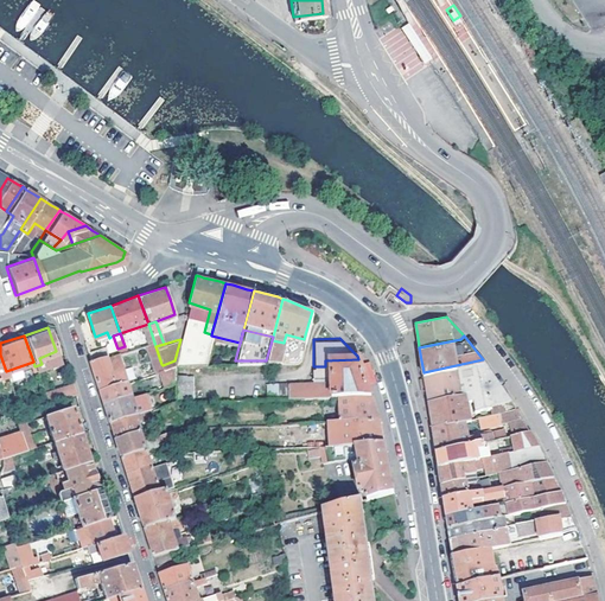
[(284,343),(272,340),(266,360),(279,359),(284,343)]
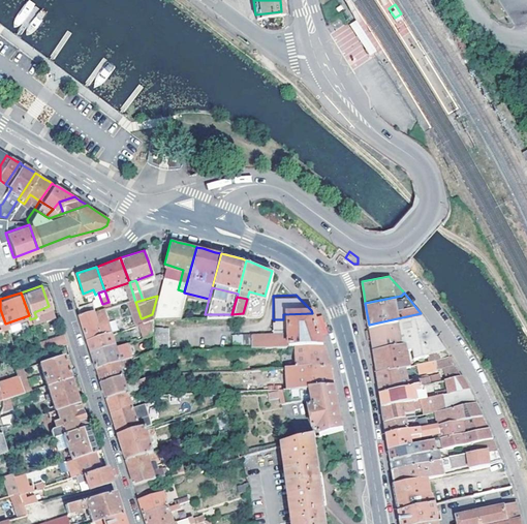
[(91,298),(74,303),(78,312),(93,307),(91,298)]
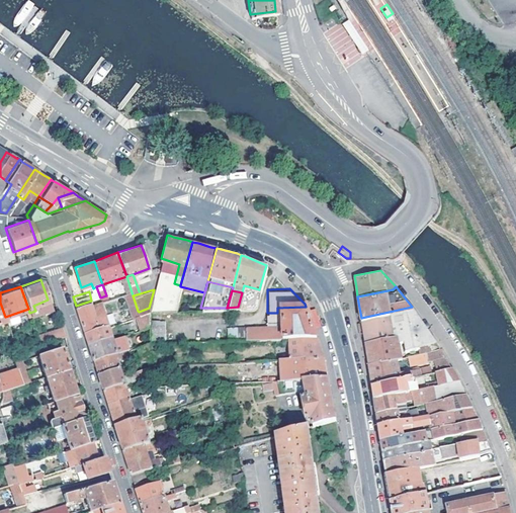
[(251,295),(248,307),(251,307),(256,305),(258,296),(251,295)]
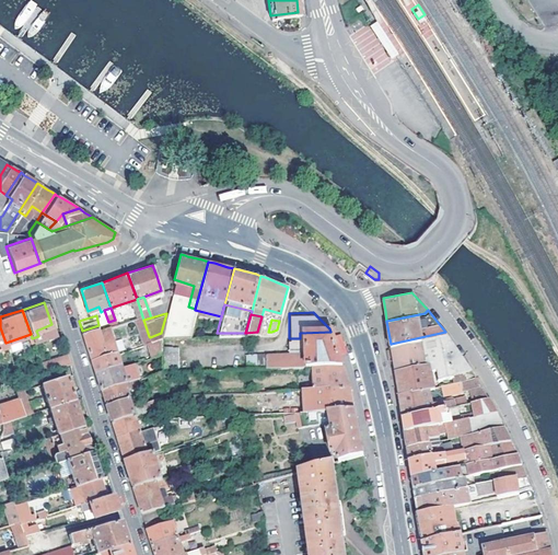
[(82,331),(91,359),(115,351),(106,323),(99,325),(82,331)]
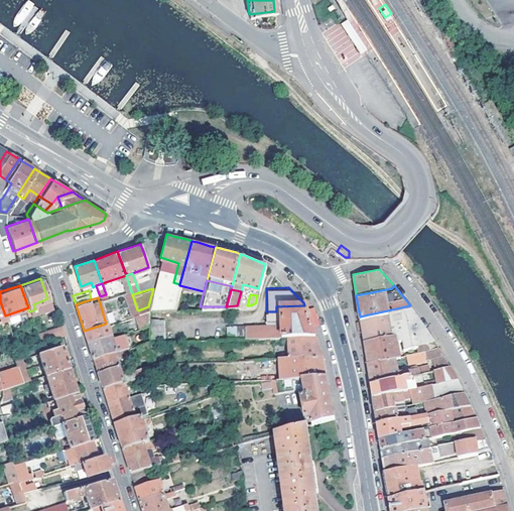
[(276,306),(276,311),(276,324),(277,335),(289,334),(314,333),(311,326),(306,312),(304,305),(276,306)]
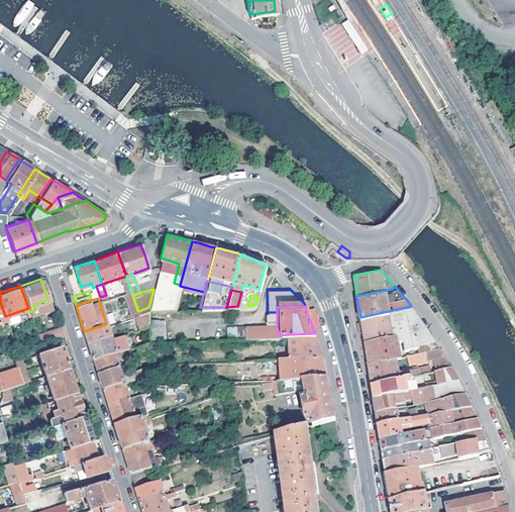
[(411,306),(361,317),(361,321),(363,333),(365,340),(396,333),(397,340),(402,338),(404,347),(416,344),(416,342),(433,338),(411,306)]
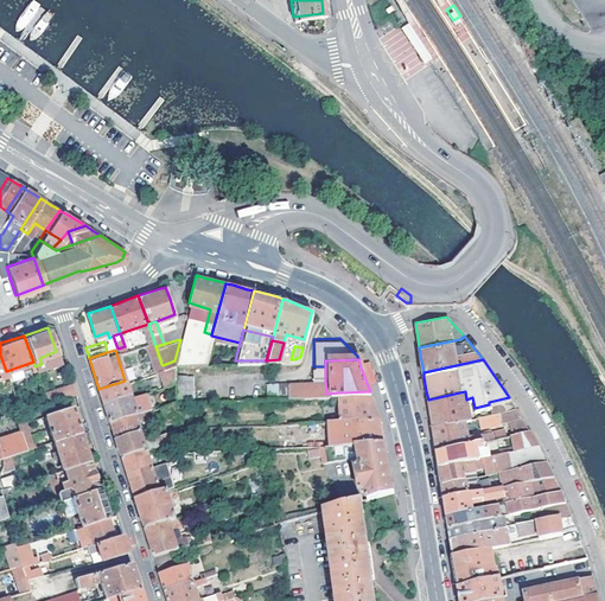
[(174,360),(163,365),(161,364),(157,366),(163,382),(174,378),(174,362),(174,360)]
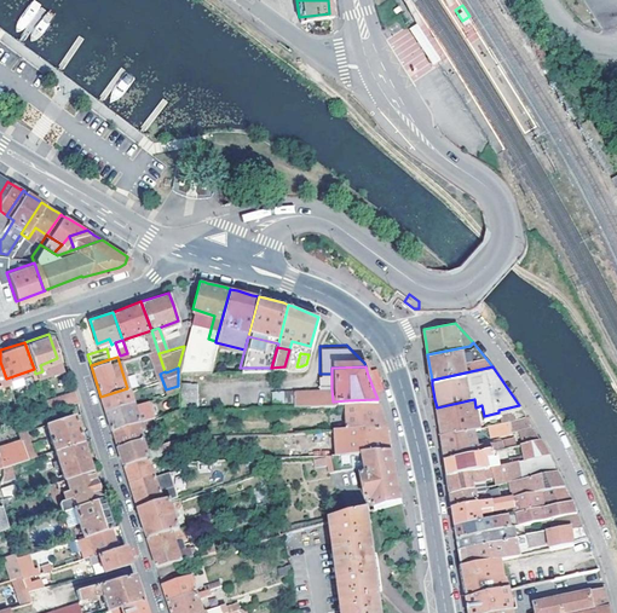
[(178,386),(177,405),(195,405),(195,369),(178,369),(178,386)]
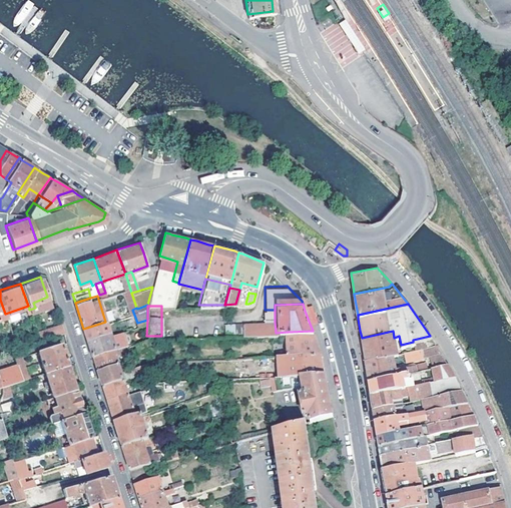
[(263,322),(275,322),(275,310),(265,310),(263,310),(263,322)]
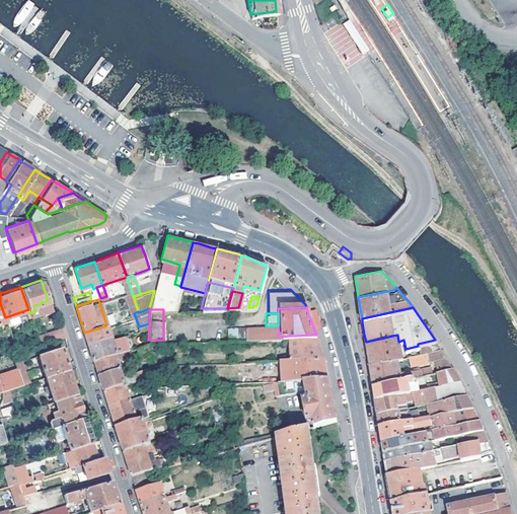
[(61,323),(41,329),(44,339),(64,333),(61,323)]
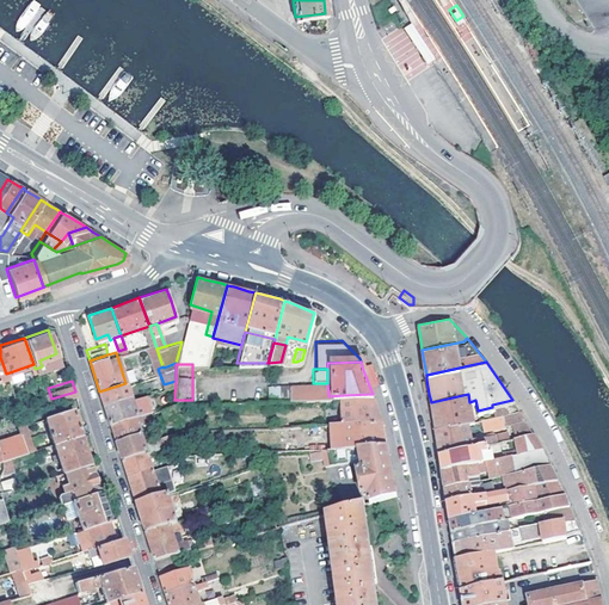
[(289,396),(289,384),(289,382),(277,382),(277,397),(289,396)]
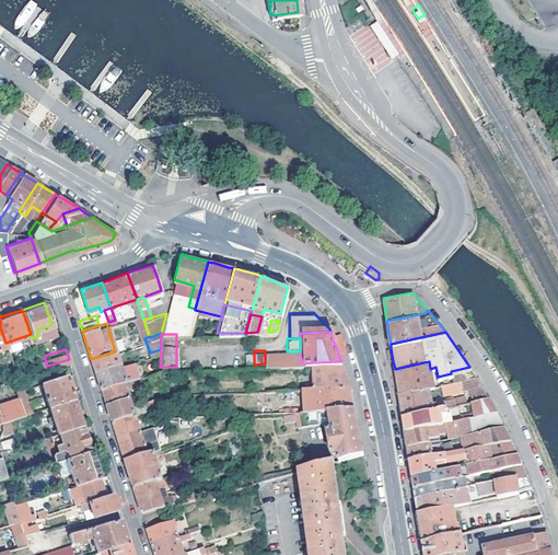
[(115,351),(91,359),(95,370),(119,362),(115,351)]
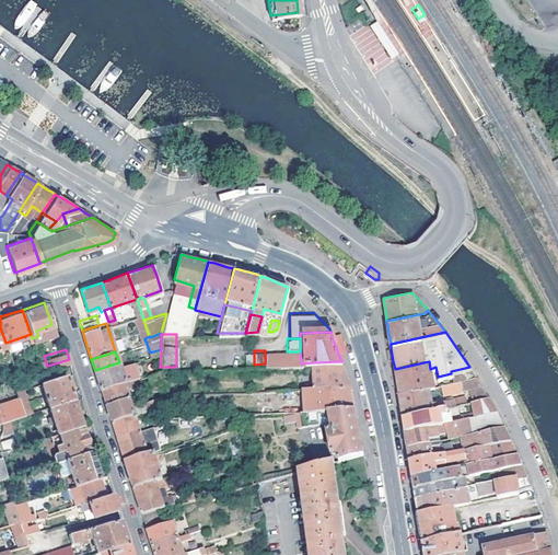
[(300,351),(287,351),(265,353),(265,363),(301,363),(300,351)]
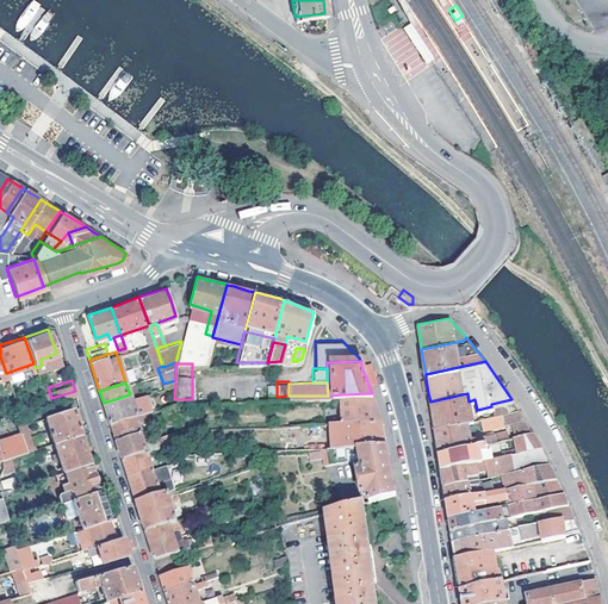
[(342,418),(380,418),(378,412),(372,393),(342,394),(342,418)]
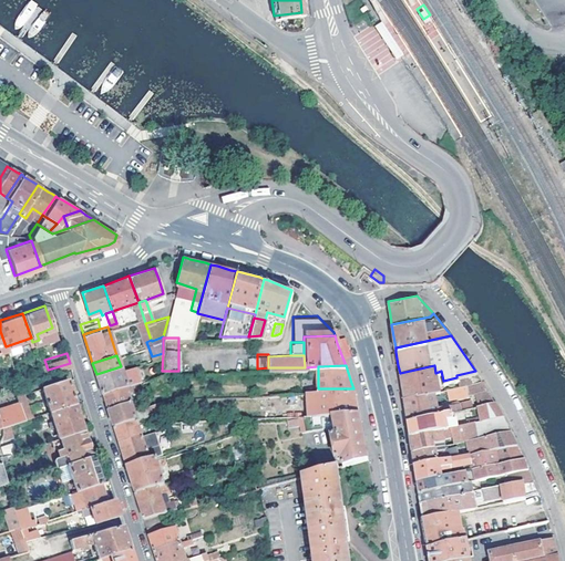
[(434,365),(400,373),(398,373),(399,378),(401,391),(402,391),(403,394),(403,396),(435,390),(439,388),(435,373),(434,365)]
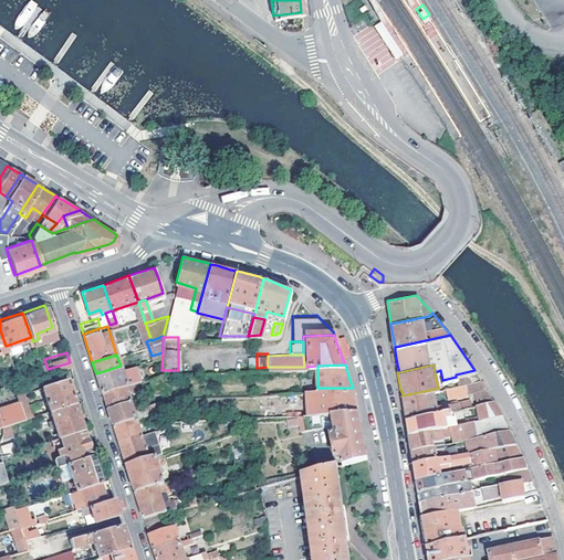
[(101,390),(125,382),(121,366),(96,373),(101,390)]
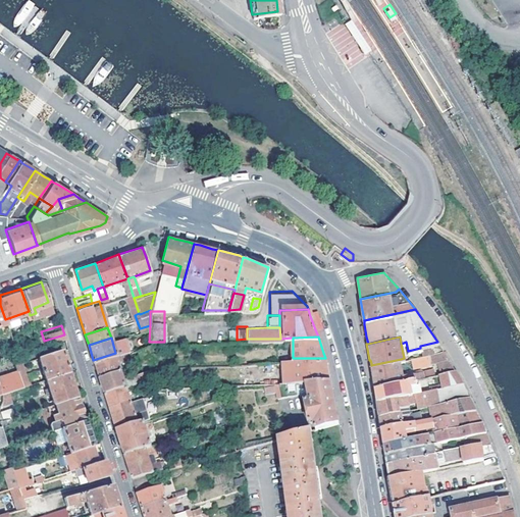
[(149,358),(149,342),(137,346),(141,360),(149,358)]
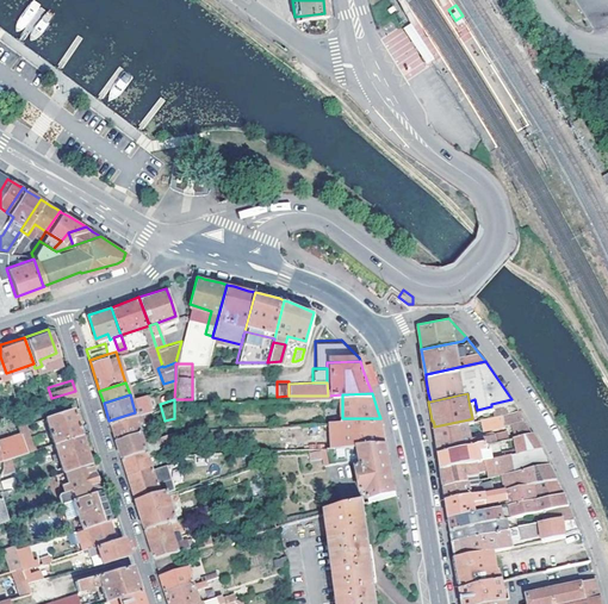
[(491,404),(491,406),(494,413),(516,409),(515,405),(512,399),(491,404)]
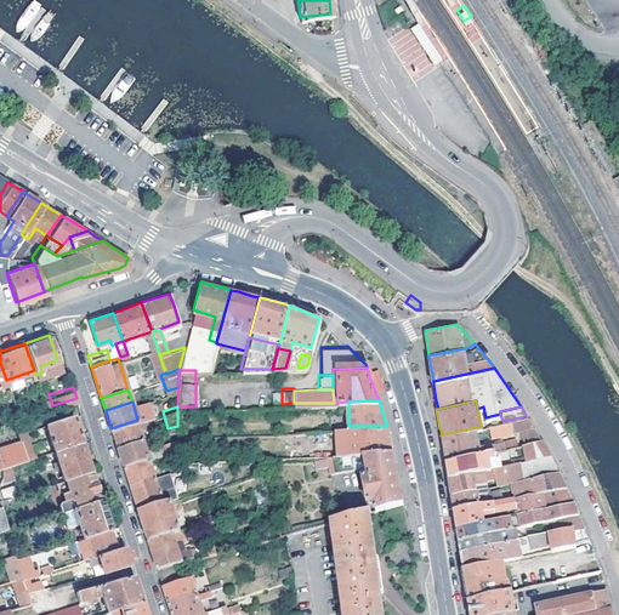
[(80,438),(71,411),(44,420),(52,448),(80,438)]
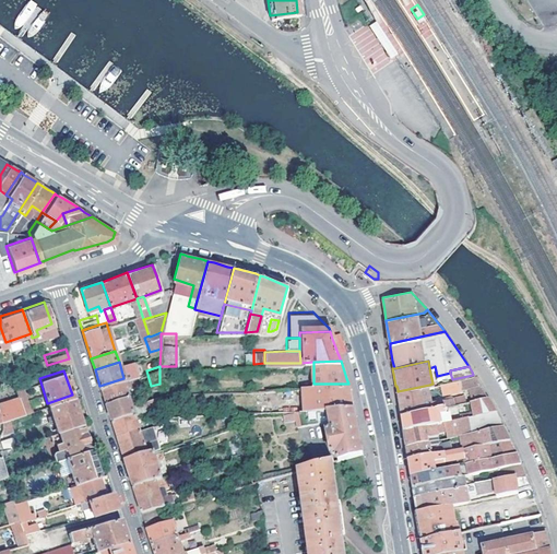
[(133,375),(123,378),(126,384),(135,381),(133,375)]
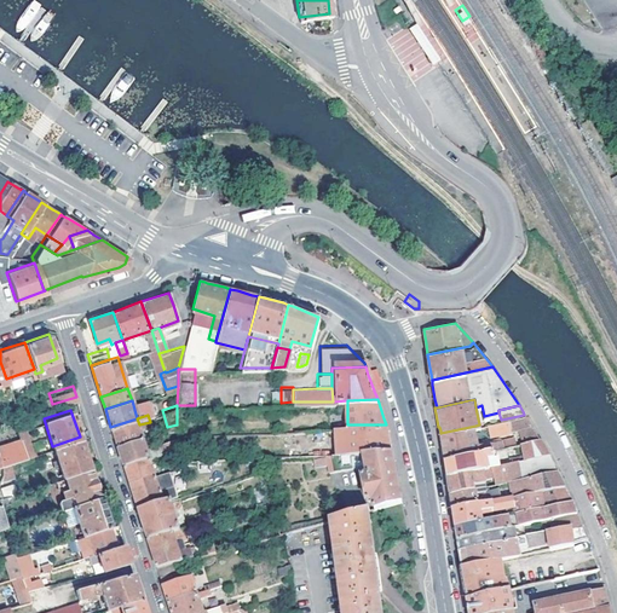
[(537,437),(524,415),(501,420),(489,422),(491,432),(513,427),(522,440),(537,437)]
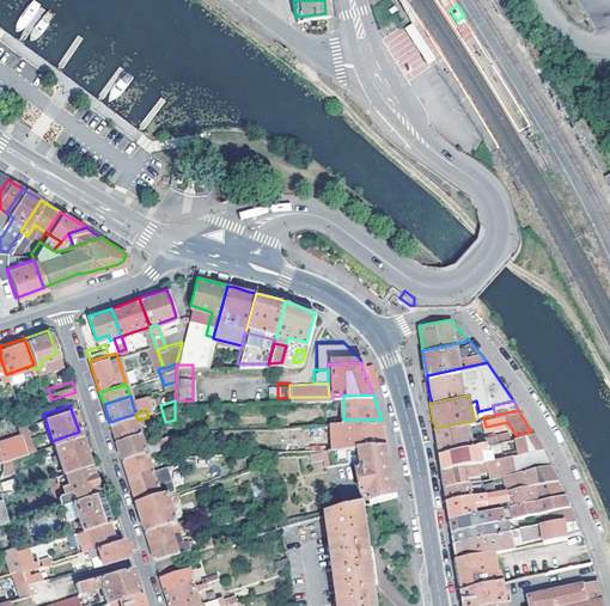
[(138,420),(135,414),(109,422),(115,440),(139,432),(141,432),(138,420)]
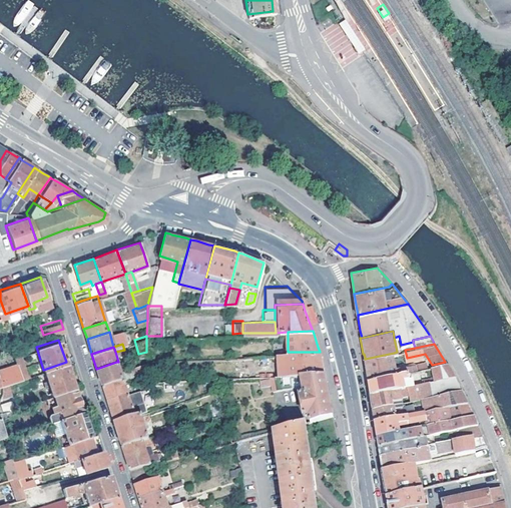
[(320,352),(288,352),(279,351),(279,352),(279,373),(323,372),(322,368),(320,358),(320,352)]
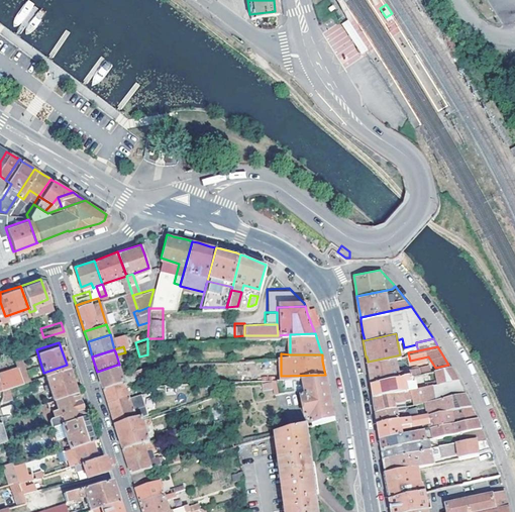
[(16,364),(21,380),(27,378),(19,355),(14,357),(16,364)]
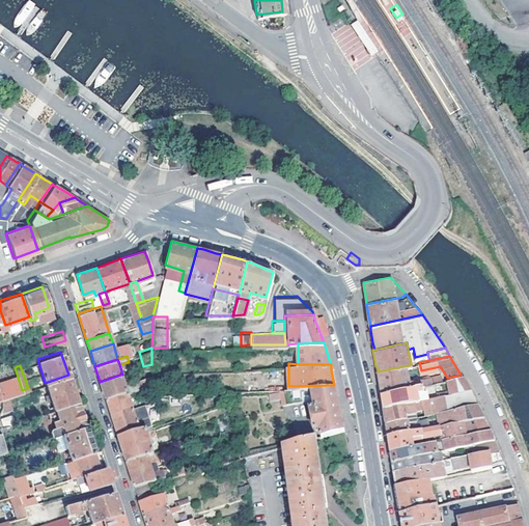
[(380,392),(420,383),(433,381),(430,375),(428,376),(427,372),(410,377),(408,365),(378,371),(377,371),(379,385),(380,392)]
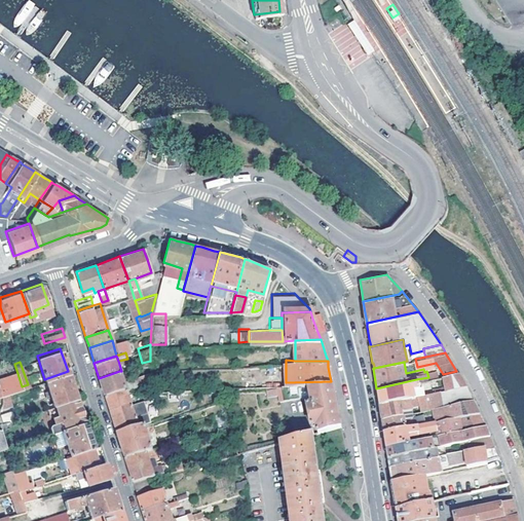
[(159,387),(160,365),(150,365),(150,367),(150,377),(150,387),(159,387)]
